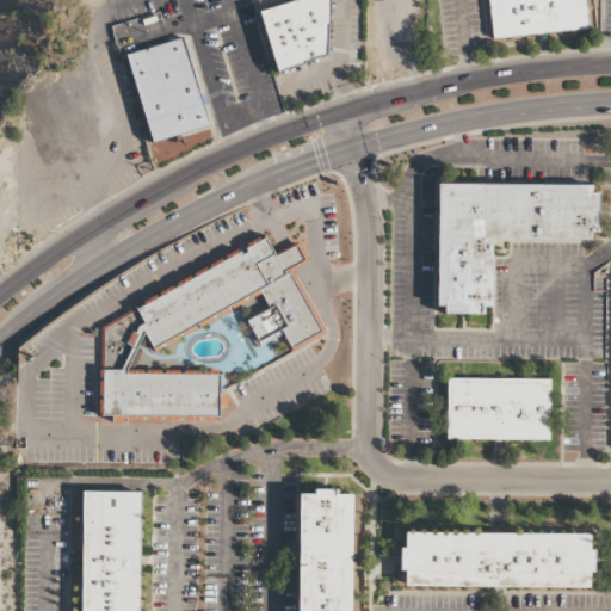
[(321,0),(291,0),(258,8),(273,72),(335,56),(321,0)]
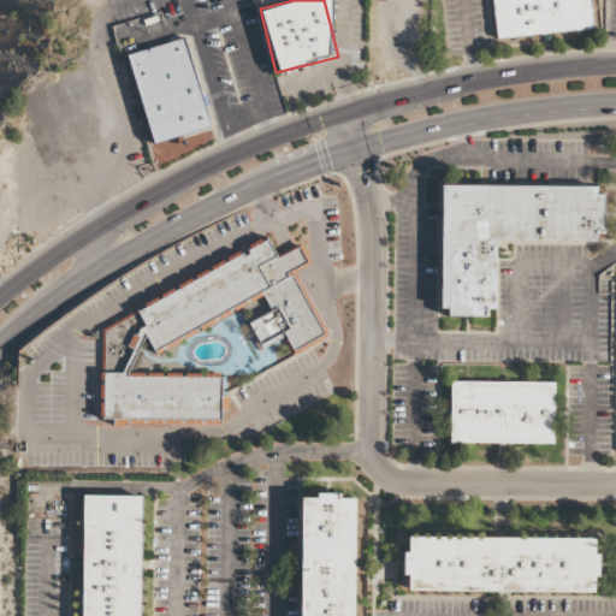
[(593,30),(590,0),(491,0),(495,40),(593,30)]
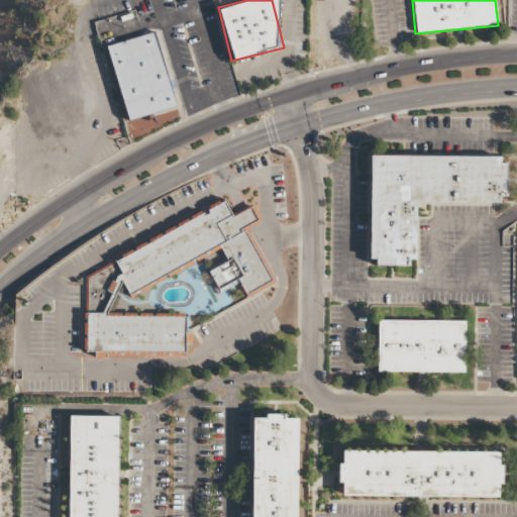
[(153,32),(106,46),(128,120),(175,106),(153,32)]
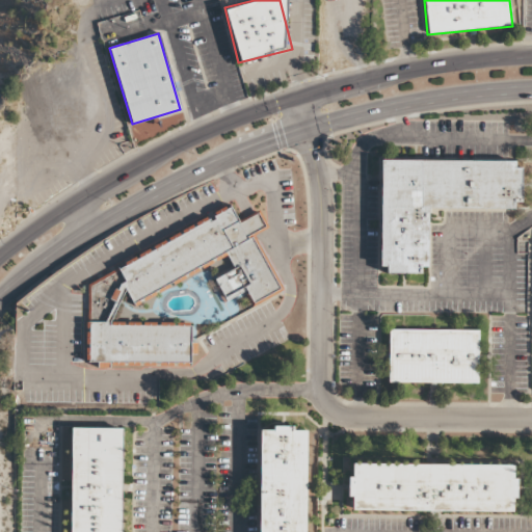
[(428,208),(520,209),(521,161),(380,160),(379,271),(428,271),(428,208)]
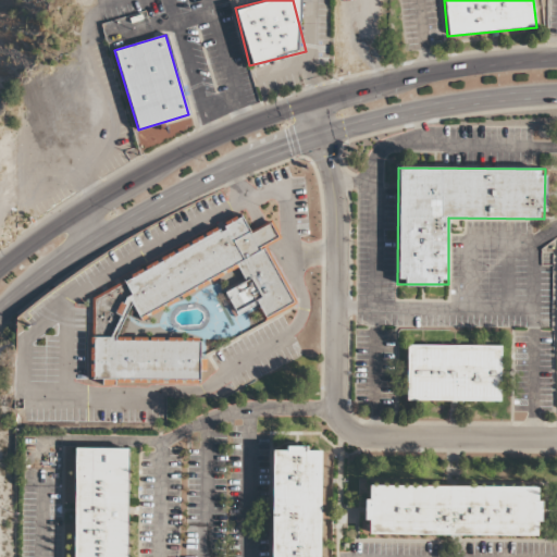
[(91,378),(198,379),(199,338),(115,337),(131,305),(137,318),(234,265),(245,281),(224,293),(234,312),(255,302),(263,321),(294,301),(267,247),(259,250),(257,246),(280,237),(271,223),(250,234),(242,218),(124,282),(128,294),(109,337),(93,338),(91,378)]
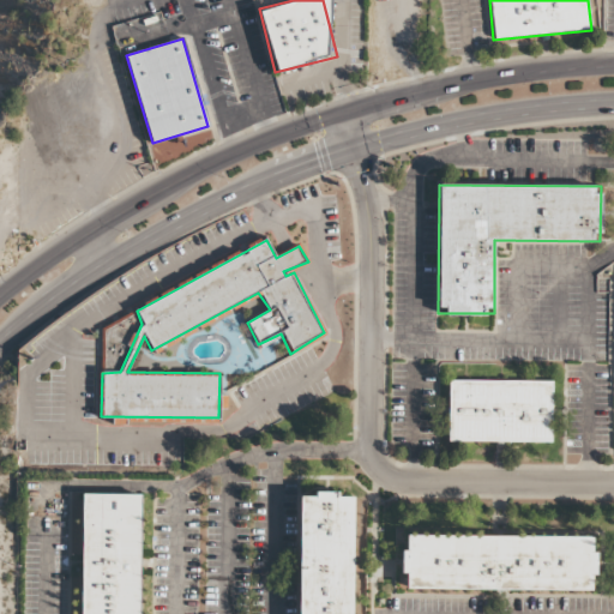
[(552,381),(447,380),(447,441),(552,443),(552,381)]
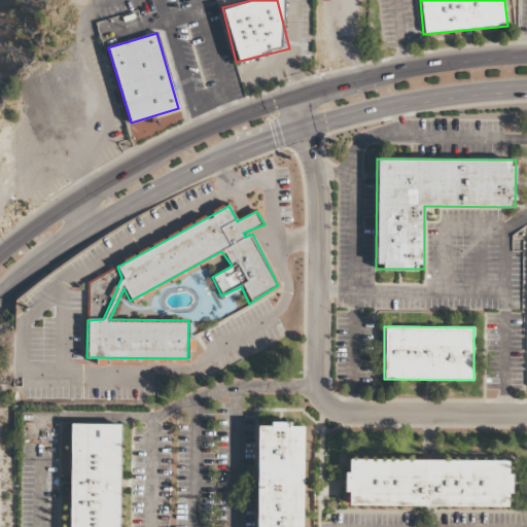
[(301,526),(302,423),(268,423),(268,426),(256,426),(255,526),(301,526)]
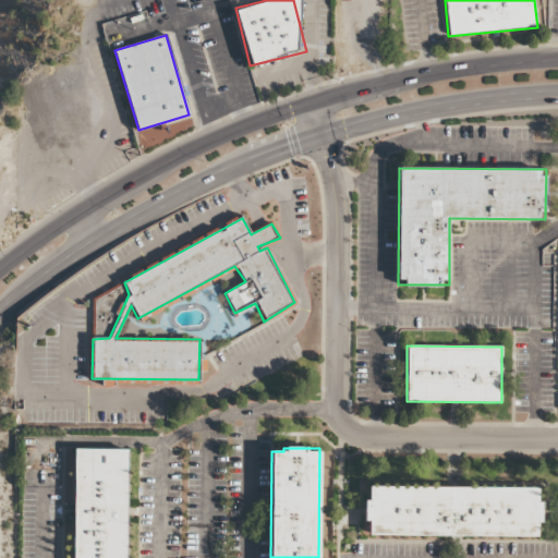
[(126,557),(128,450),(75,450),(73,557),(126,557)]
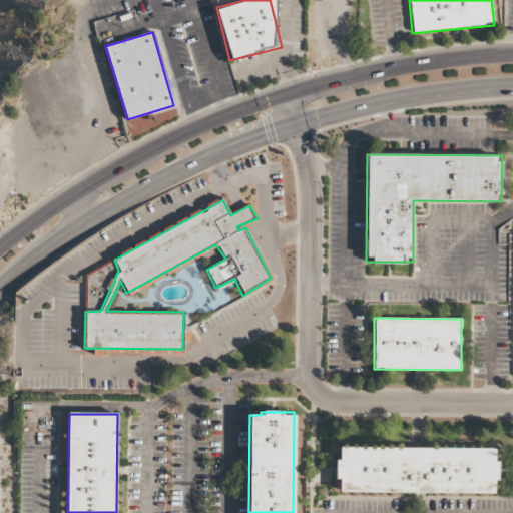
[(337,447),(337,492),(495,494),(495,449),(337,447)]
